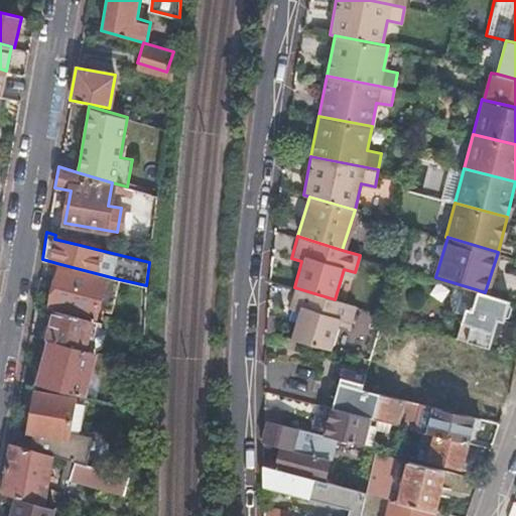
[(81,239),(80,245),(100,250),(101,244),(81,239)]
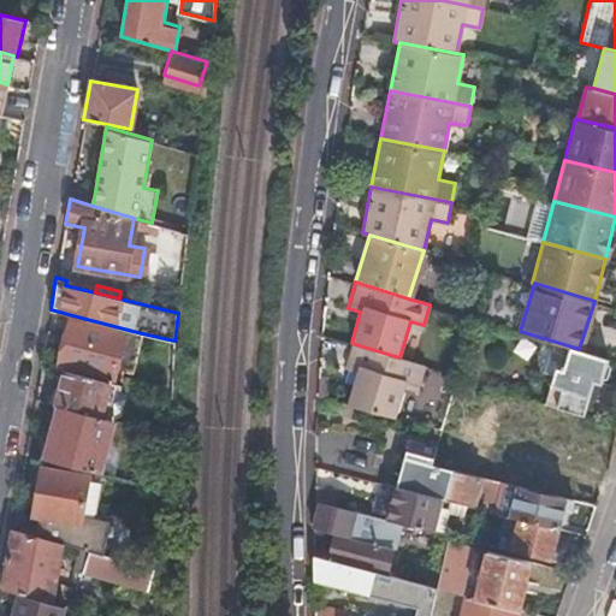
[(110,380),(129,385),(142,333),(72,315),(64,347),(58,367),(64,369),(110,380)]
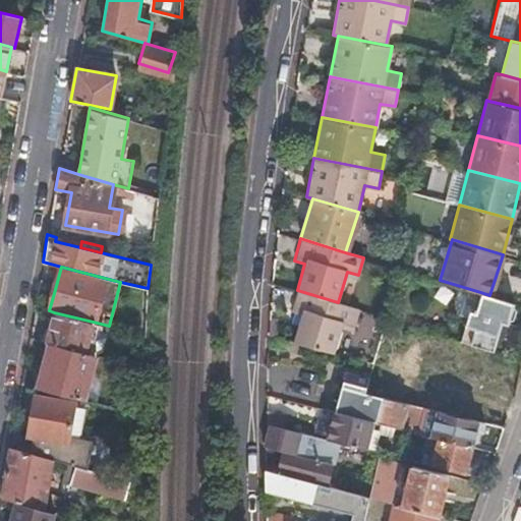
[(300,314),(293,342),(335,353),(344,323),(355,326),(360,309),(338,302),(297,290),(291,312),(300,314)]
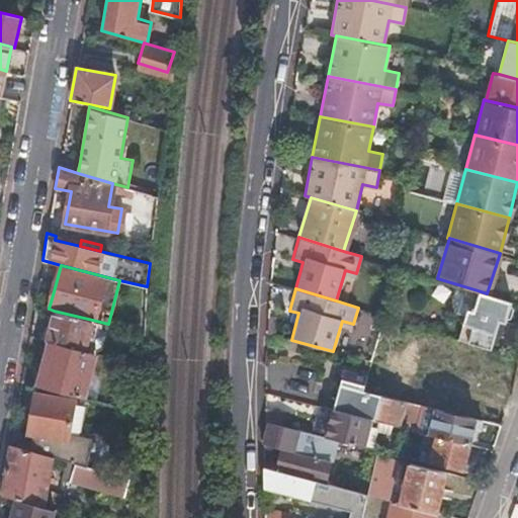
[(491,346),(495,332),(496,327),(502,328),(510,300),(487,293),(478,290),(471,310),(466,308),(458,337),(491,346)]
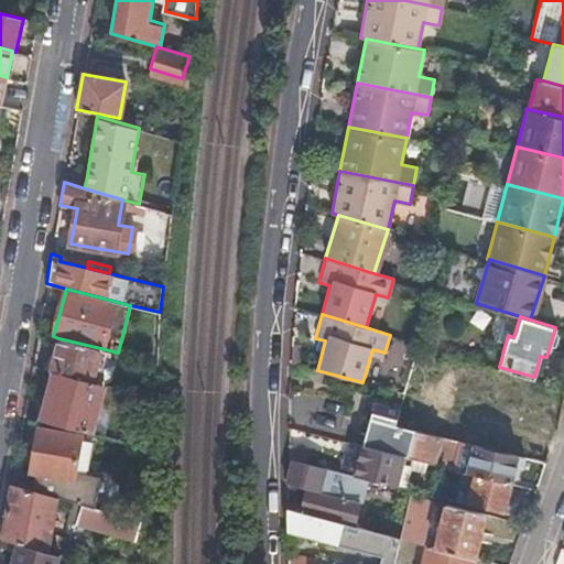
[(54,371),(93,381),(100,348),(58,338),(51,370),(54,371)]
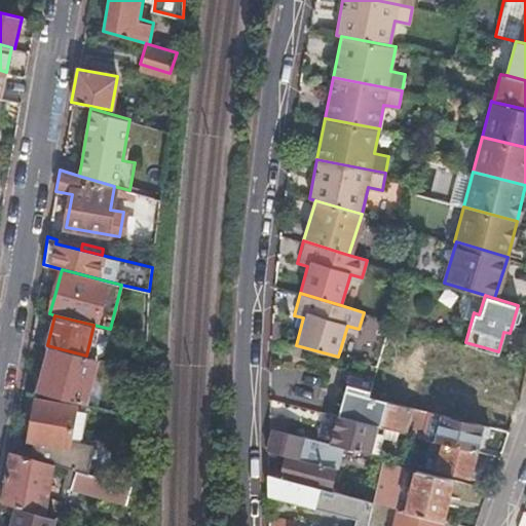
[(39,390),(84,403),(96,358),(86,355),(50,346),(39,390)]
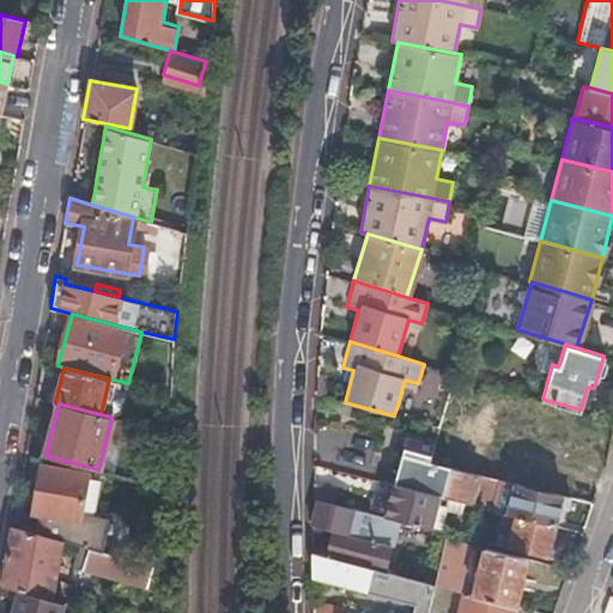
[(406,436),(401,454),(431,461),(436,443),(406,436)]
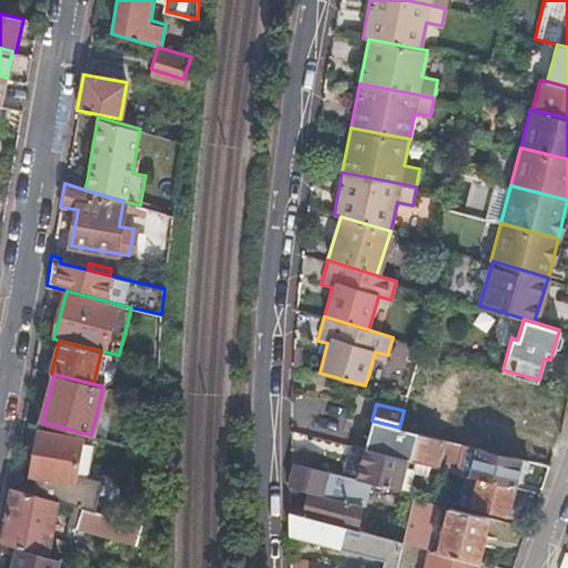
[(372,421),(365,448),(401,458),(406,459),(409,460),(416,432),(399,427),(372,421)]
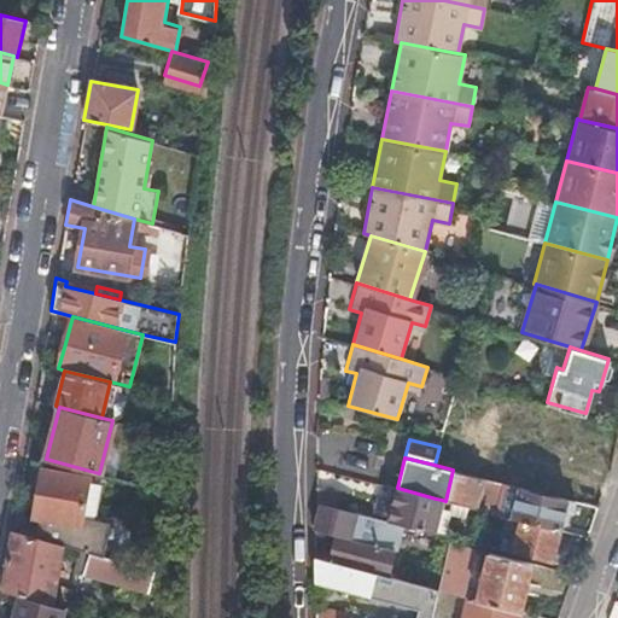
[(79,549),(98,554),(103,522),(95,520),(101,483),(88,482),(89,477),(41,468),(33,517),(40,518),(46,518),(42,538),(62,544),(79,549)]
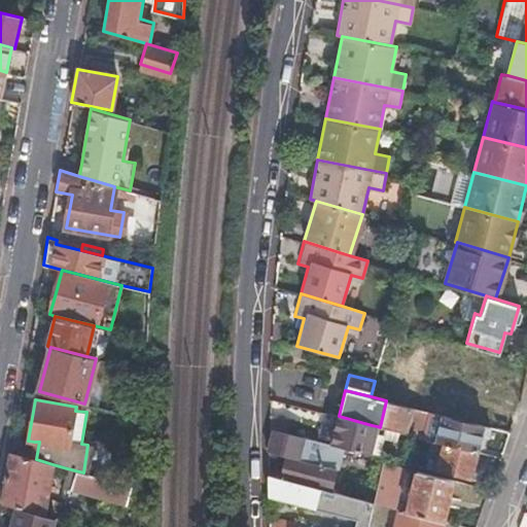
[(386,400),(380,427),(409,434),(422,437),(429,411),(386,400)]
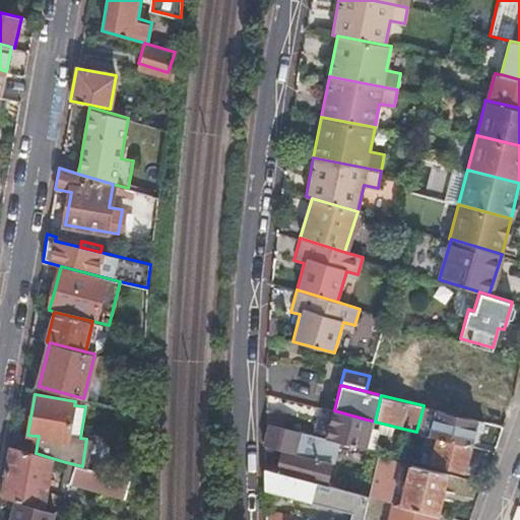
[(471,444),(477,419),(438,409),(431,434),(471,444)]
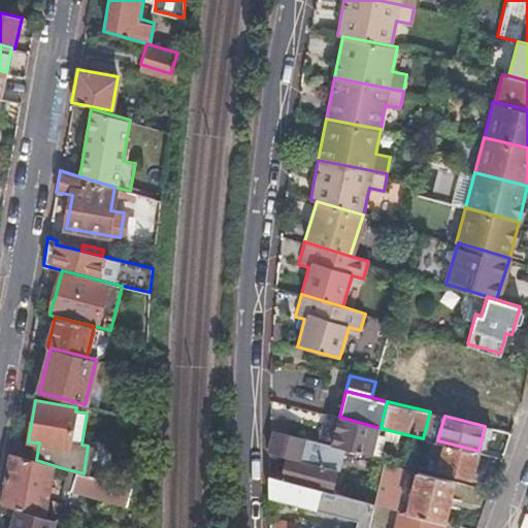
[(372,426),(339,417),(332,443),(343,447),(365,453),(370,454),(377,427),(372,426)]
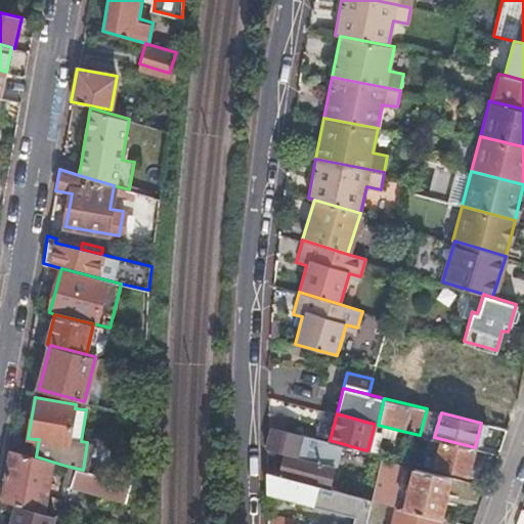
[(480,445),(499,450),(508,429),(485,424),(480,445)]
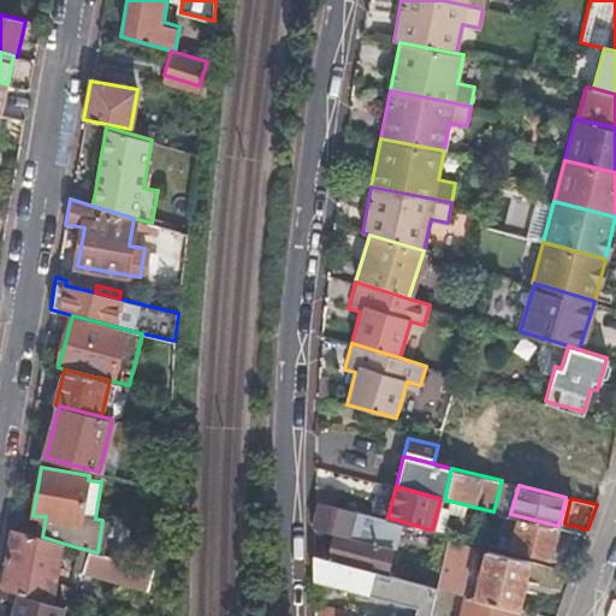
[(314,523),(314,528),(336,533),(373,543),(394,549),(401,521),(388,517),(320,501),(314,523)]
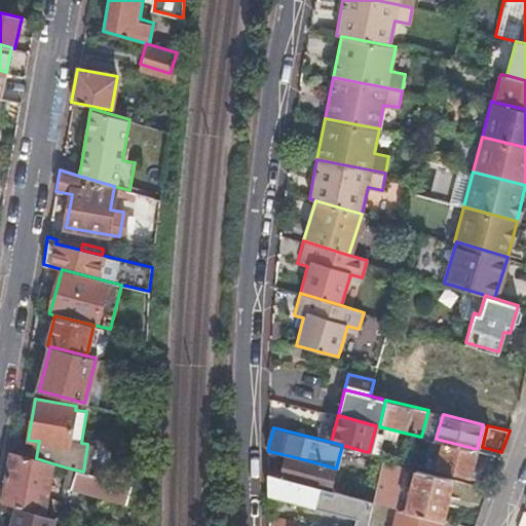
[(436,468),(470,477),(477,450),(442,442),(436,468)]
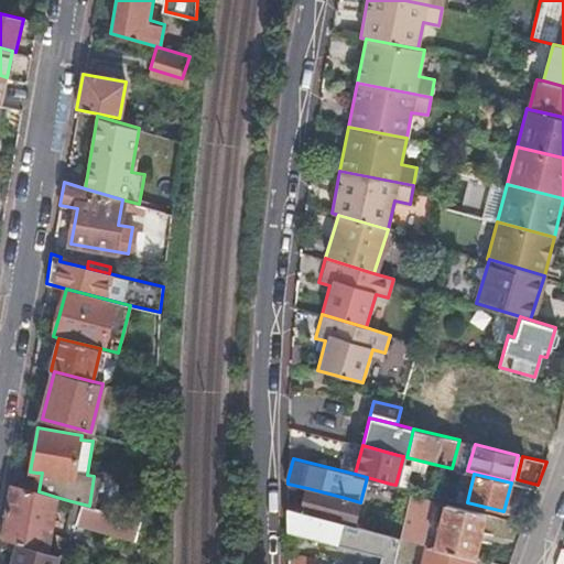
[(17,542),(45,550),(51,524),(56,525),(57,519),(52,518),(56,497),(39,491),(33,490),(11,484),(2,538),(17,542)]
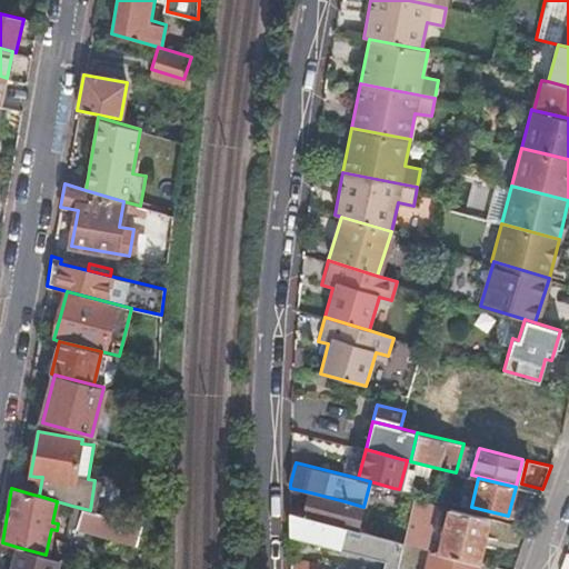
[(310,492),(305,515),(339,523),(345,501),(310,492)]
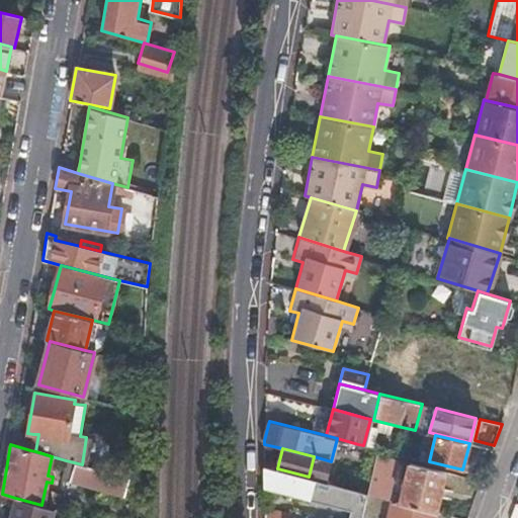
[(391,479),(395,458),(377,454),(373,475),(391,479)]
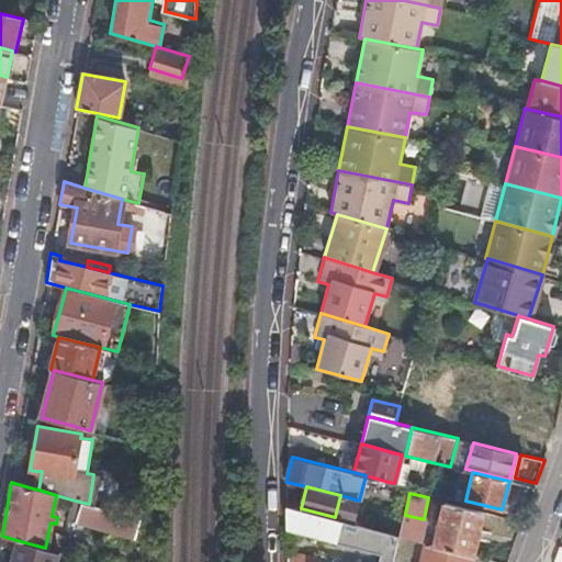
[(135,537),(141,519),(89,504),(71,499),(67,518),(135,537)]
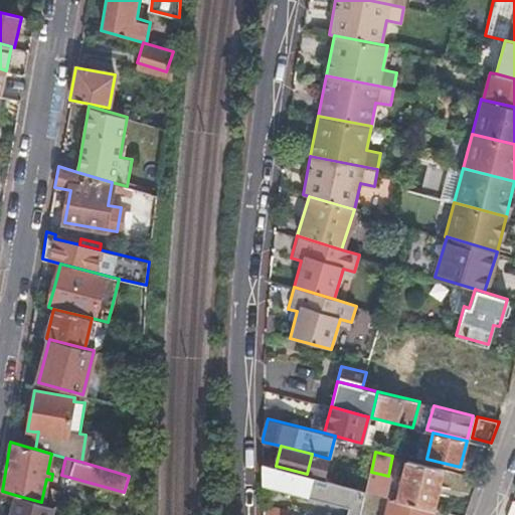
[(398,498),(435,507),(444,469),(407,460),(398,498)]
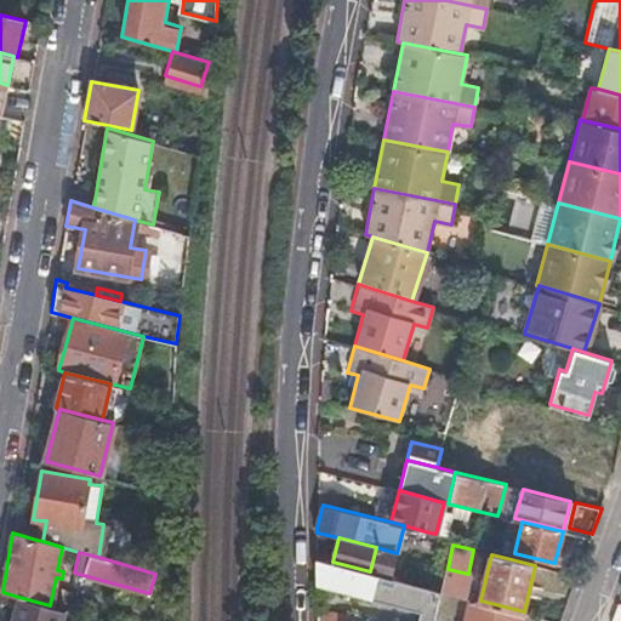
[(317,584),(326,586),(421,611),(419,620),(434,620),(443,590),(370,571),(332,562),(317,558),(317,584)]
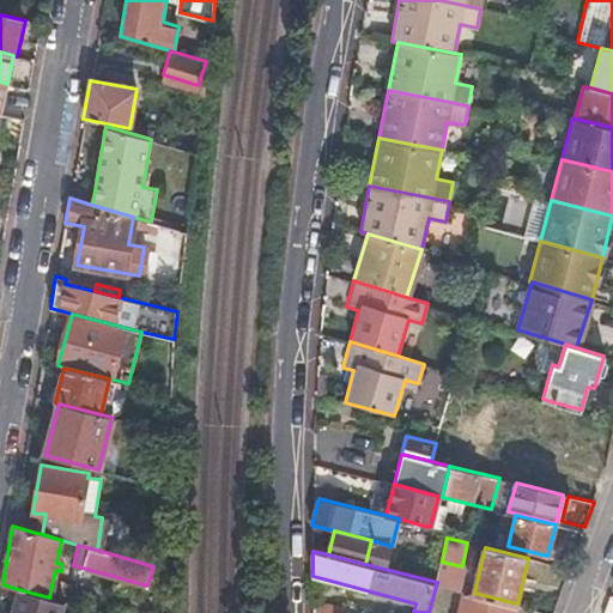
[(61,612),(65,602),(49,598),(18,589),(11,612),(61,612)]
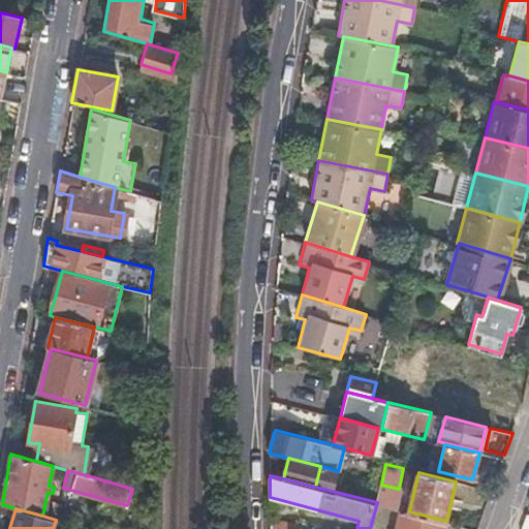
[(395,528),(444,528),(446,521),(409,511),(401,508),(395,528)]
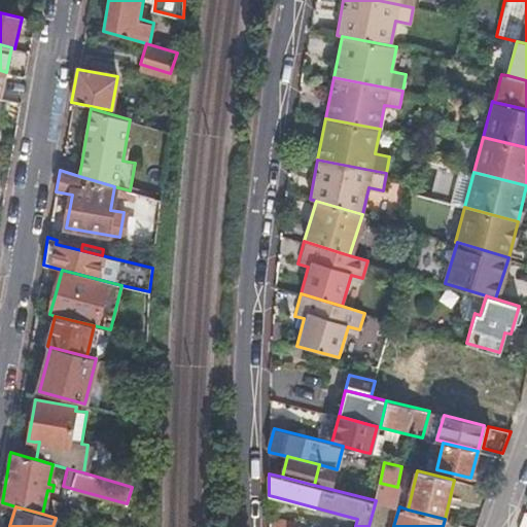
[(283,526),(301,526),(302,523),(269,515),(269,524),(283,526)]
